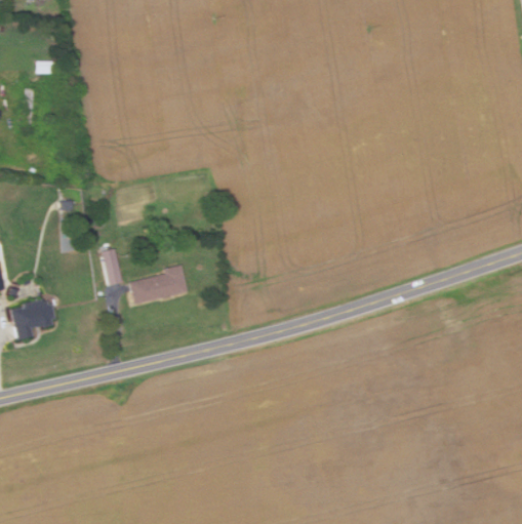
[(51,62),(35,63),(35,75),(51,74),(51,62)]
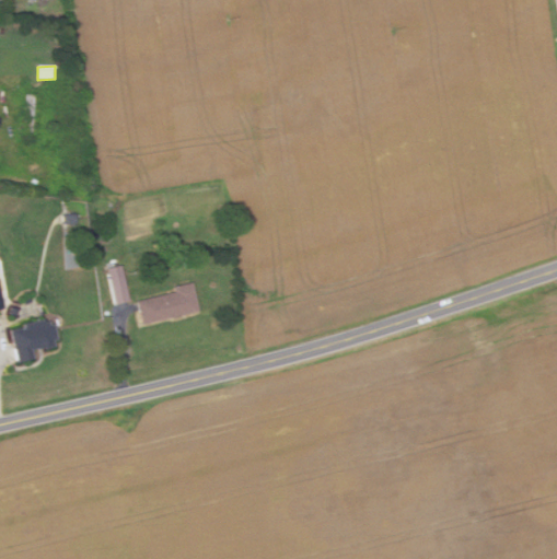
[(38,94),(37,143),(27,142),(28,94),(38,94)]
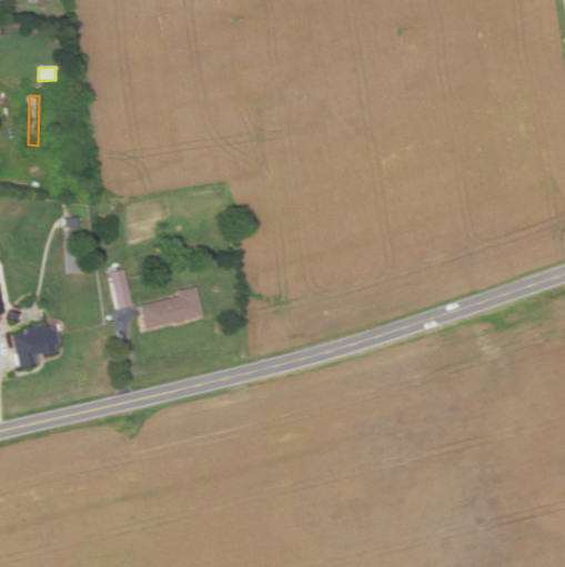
[(133,304),(119,307),(110,273),(125,270),(133,304)]
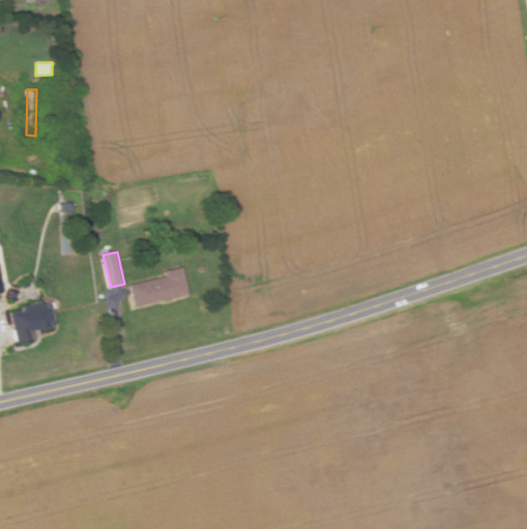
[(136,307),(130,285),(166,276),(165,271),(182,267),(188,294),(136,307)]
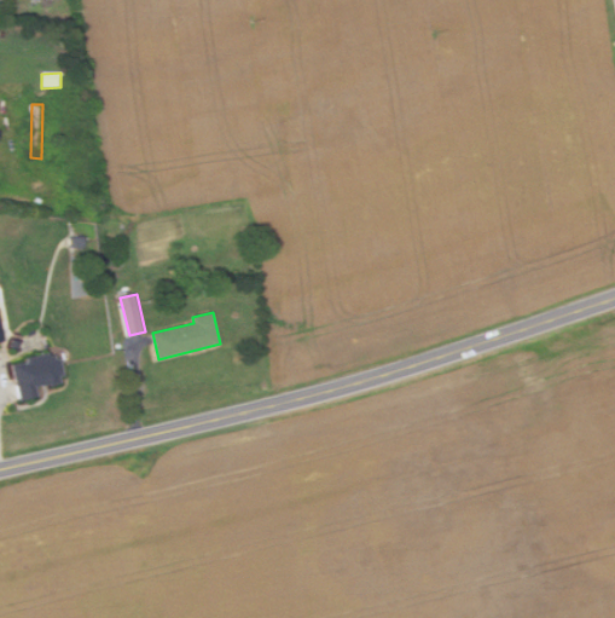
[(22,402),(13,367),(28,363),(27,358),(51,353),(52,357),(56,356),(57,359),(62,358),(65,376),(62,377),(63,383),(52,387),(51,385),(38,387),(40,397),(22,402)]
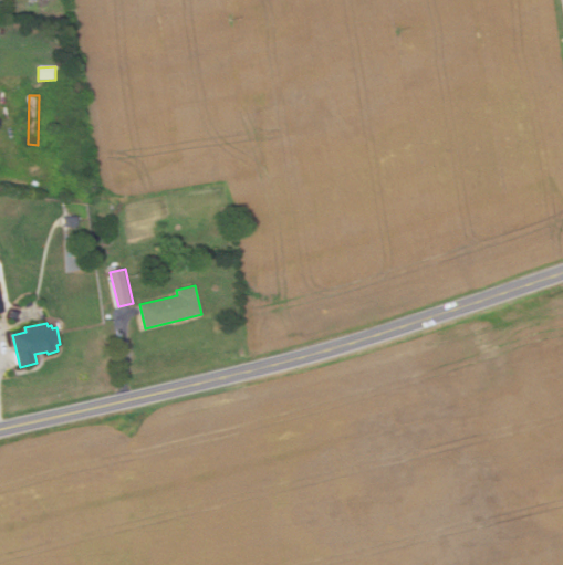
All buildings are outlined.
